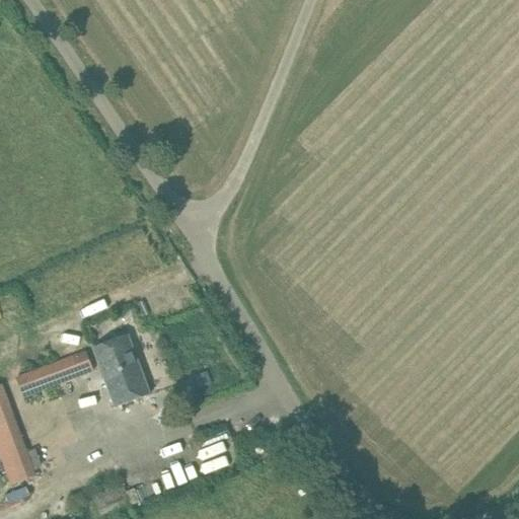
[(128,336),(93,348),(115,409),(150,395),(128,336)]
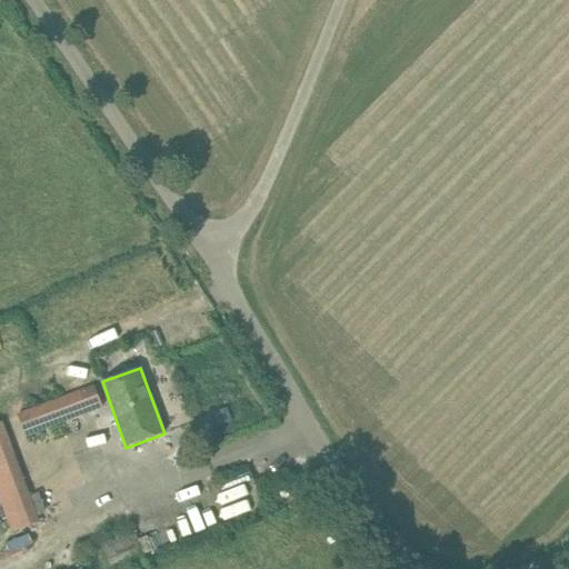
[(18,415),(26,436),(102,406),(95,386),(18,415)]
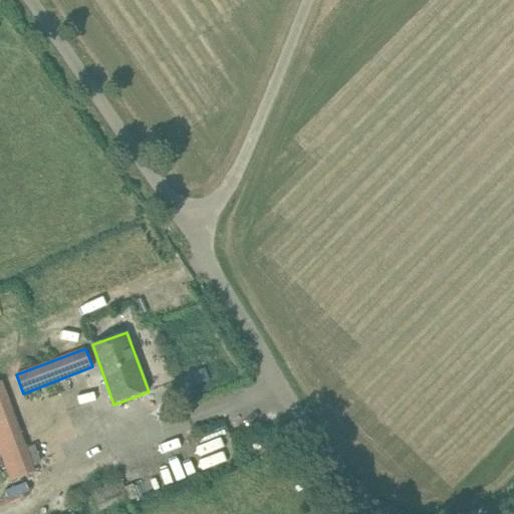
[(213,379),(207,367),(194,373),(200,386),(213,379)]
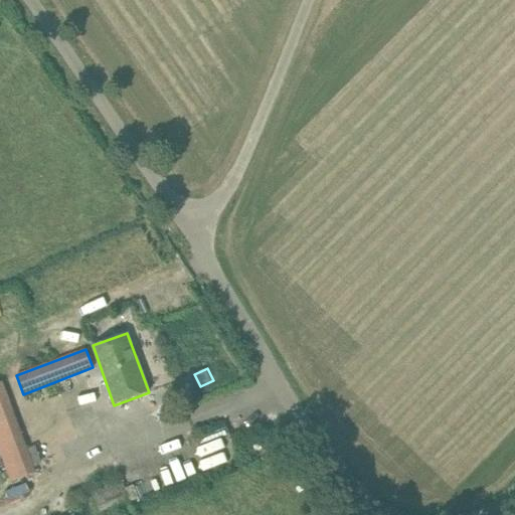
[(0,455),(10,482),(36,473),(2,380),(0,381),(0,455)]
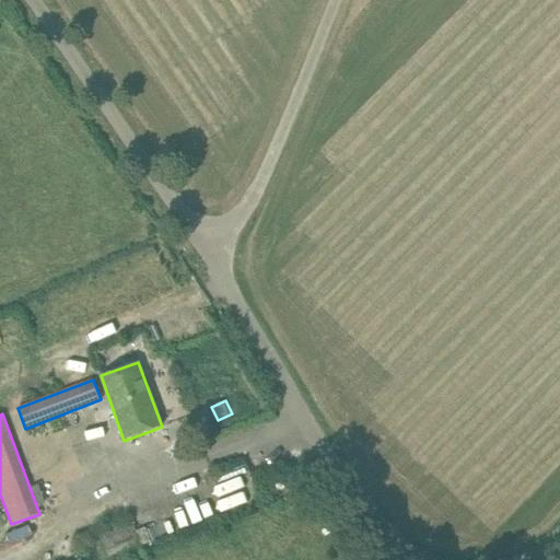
[(286,489),(281,479),(265,487),(269,496),(286,489)]
